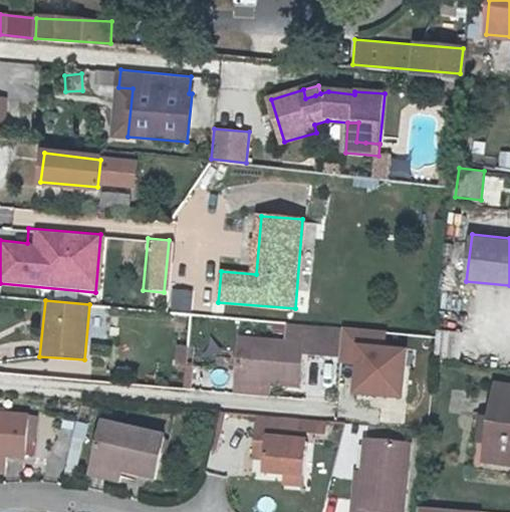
[(341,357),(344,327),(289,322),(287,344),(242,339),(238,381),(271,384),(301,387),(303,349),(320,351),(320,355),(341,357)]
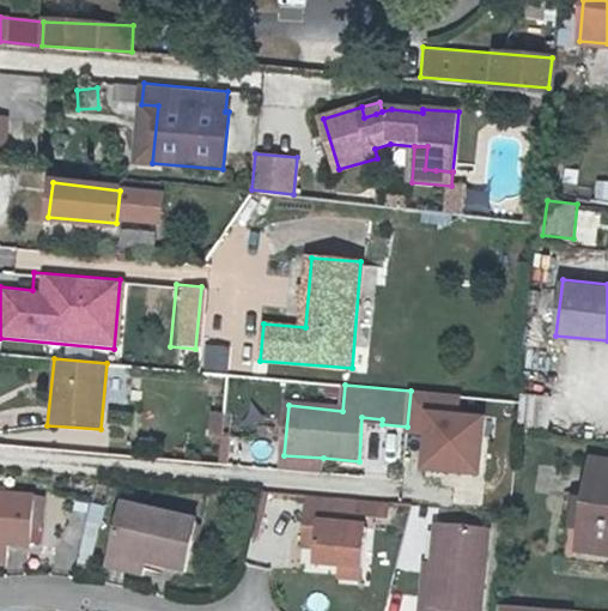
[(425,428),(427,392),(412,391),(411,391),(407,427),(425,428)]
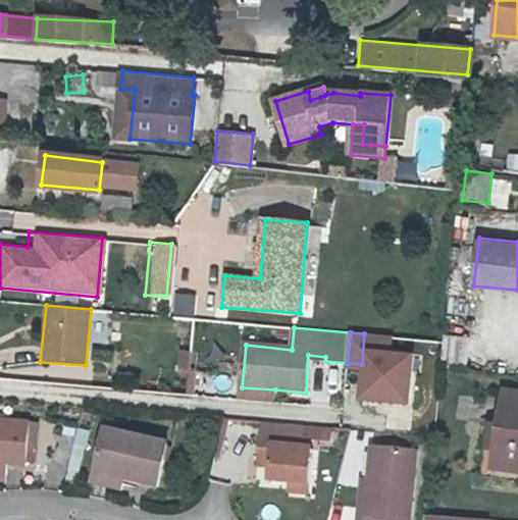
[(415,360),(369,355),(364,400),(410,405),(415,360)]
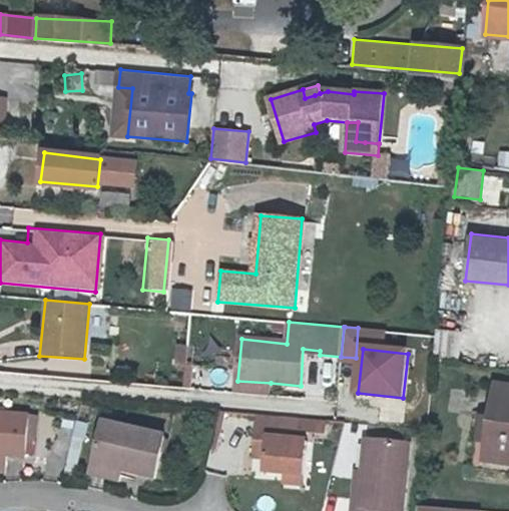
[(271,395),(271,383),(237,381),(236,392),(271,395)]
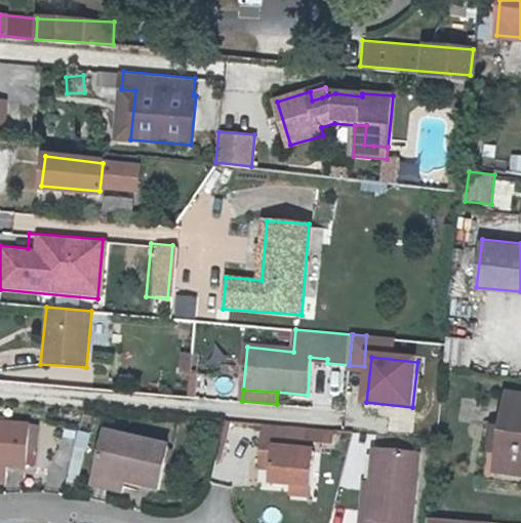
[(497,467),(520,470),(520,395),(509,393),(497,467)]
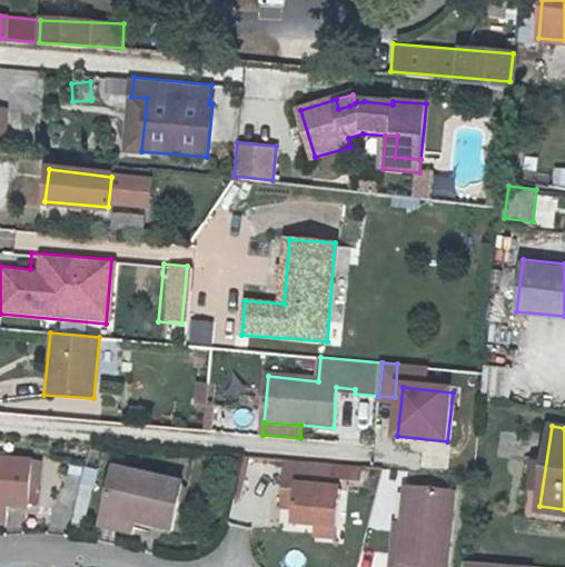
[(31,460),(31,459),(0,456),(0,523),(5,524),(7,505),(7,500),(28,504),(31,460)]
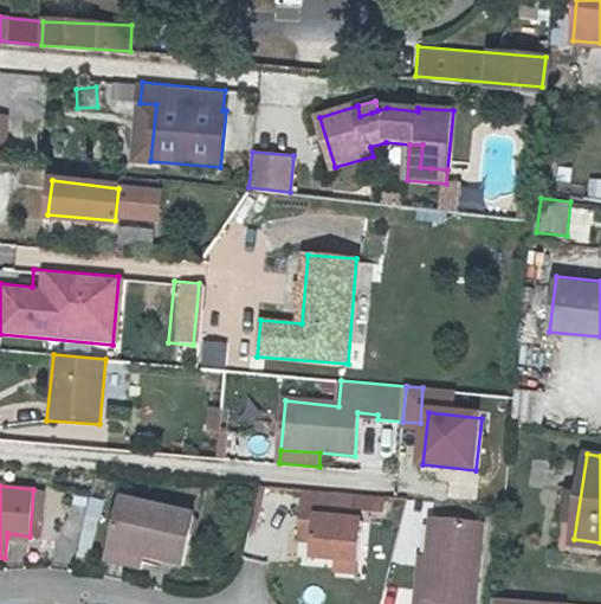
[(353,490),(302,487),(298,529),(312,532),(311,540),(311,554),(335,556),(360,558),(363,519),(350,518),(351,503),(353,490)]
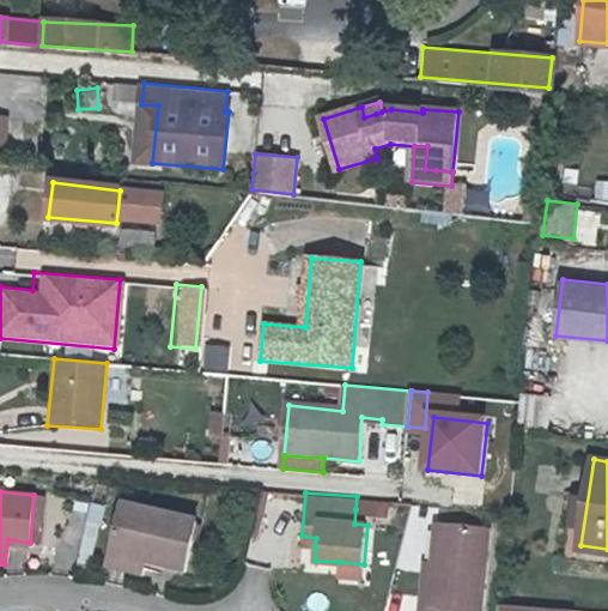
[(34,496),(30,543),(38,544),(44,497),(34,496)]
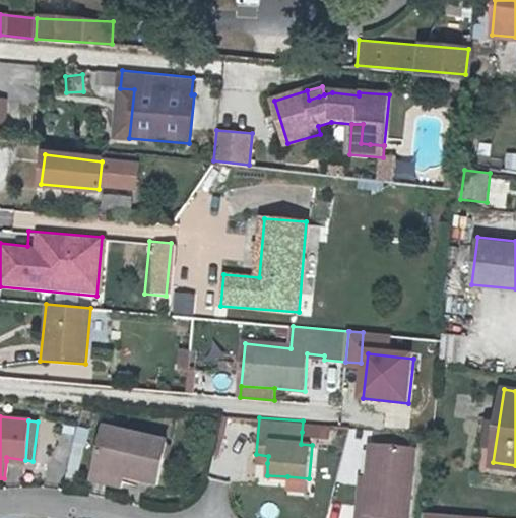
[(303,421),(302,432),(329,435),(331,424),(303,421)]
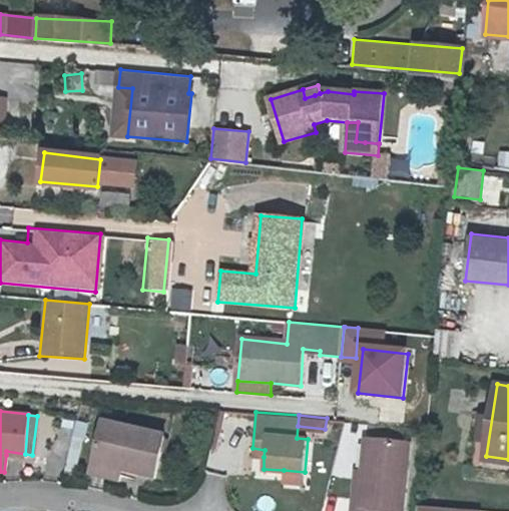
[(94,461),(131,470),(154,475),(164,433),(103,419),(94,461)]
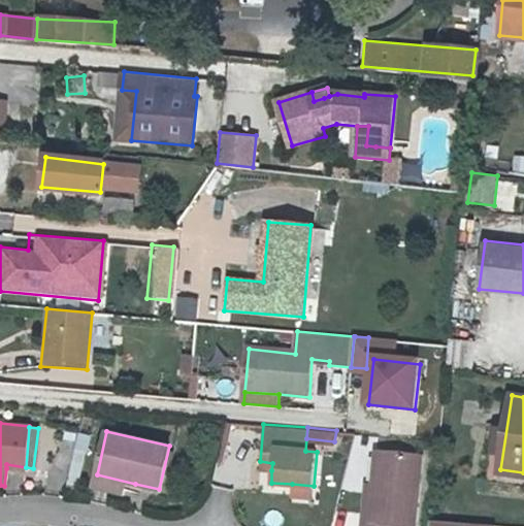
[(56,434),(44,479),(59,483),(70,438),(56,434)]
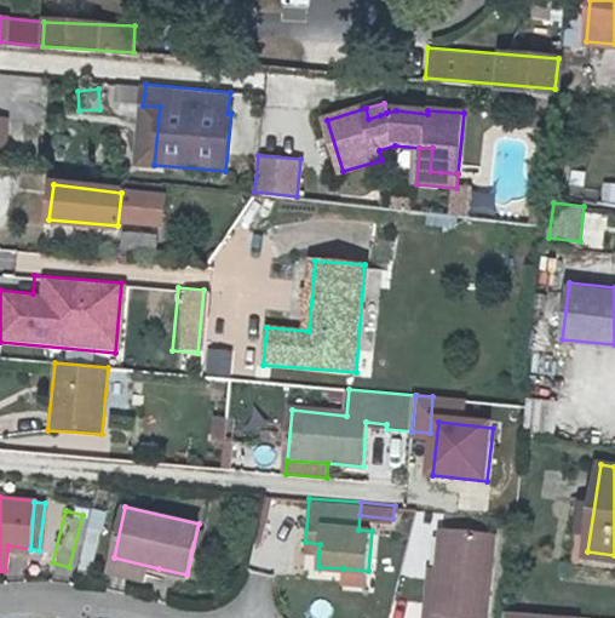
[(84,544),(78,571),(88,573),(99,526),(88,524),(84,544)]
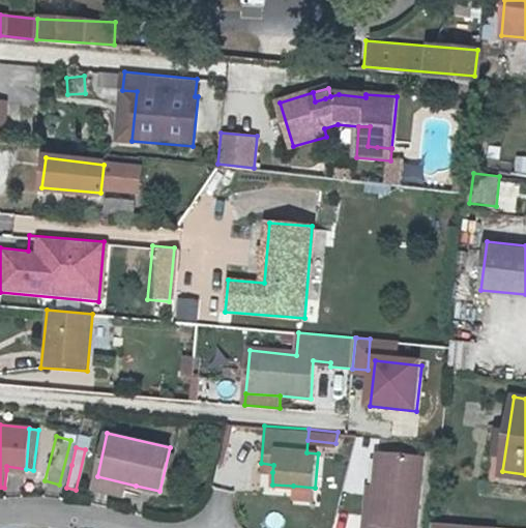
[(416,527),(424,457),(380,452),(378,485),(374,522),(366,522),(364,527),(416,527)]
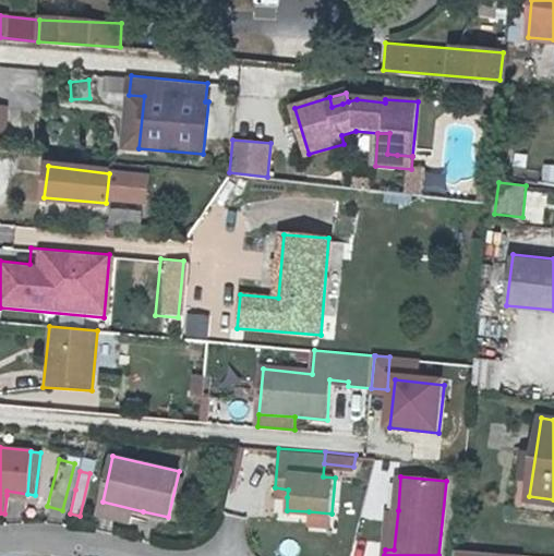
[(288,490),(275,487),(274,496),(287,497),(288,490)]
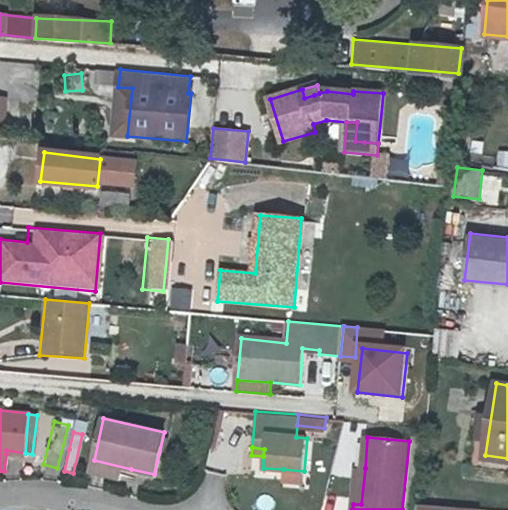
[(131,469),(94,460),(91,472),(120,478),(121,475),(130,477),(131,469)]
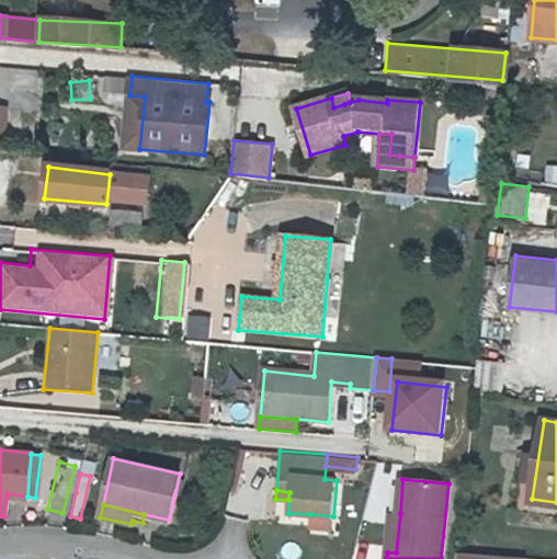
[(396,552),(400,513),(390,512),(387,552),(396,552)]
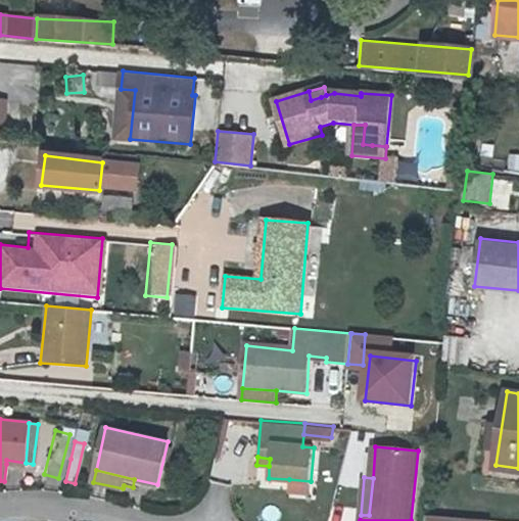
[(311,481),(289,479),(288,492),(310,493),(311,481)]
